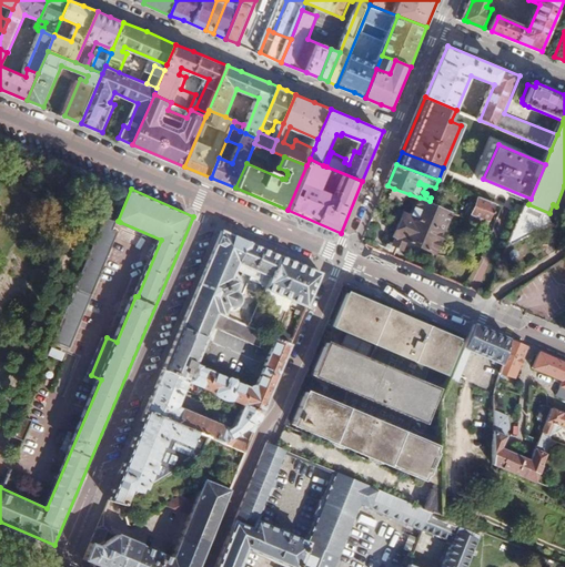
[(410,194),(394,189),(392,196),(406,202),(410,194)]
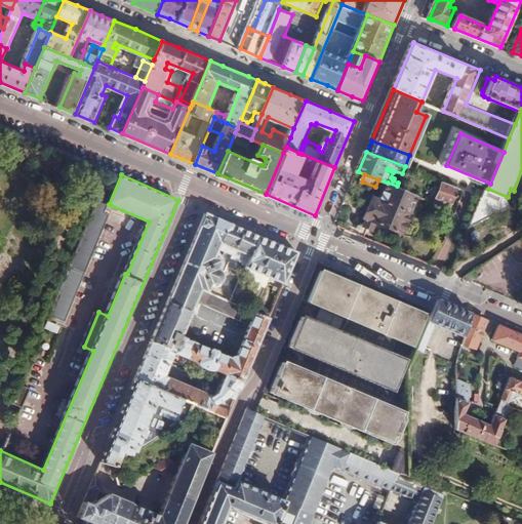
[(462,189),(445,182),(437,202),(454,208),(462,189)]
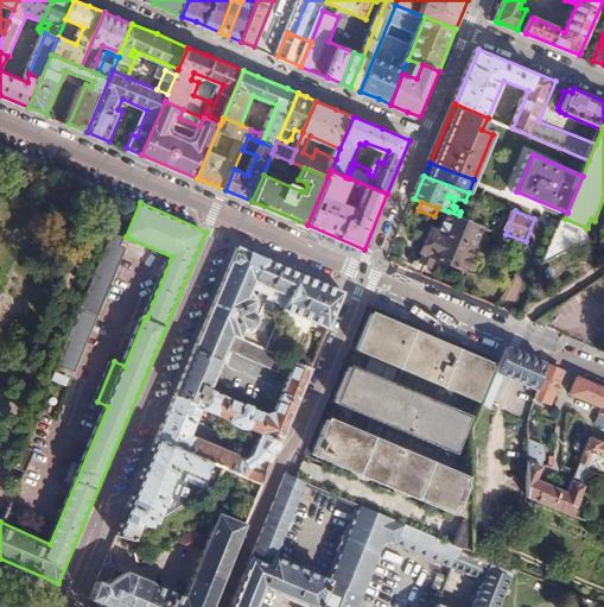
[(487,227),(459,215),(449,212),(440,231),(434,228),(424,253),(427,254),(424,263),(436,267),(439,259),(471,272),(481,246),(479,245),(487,227)]
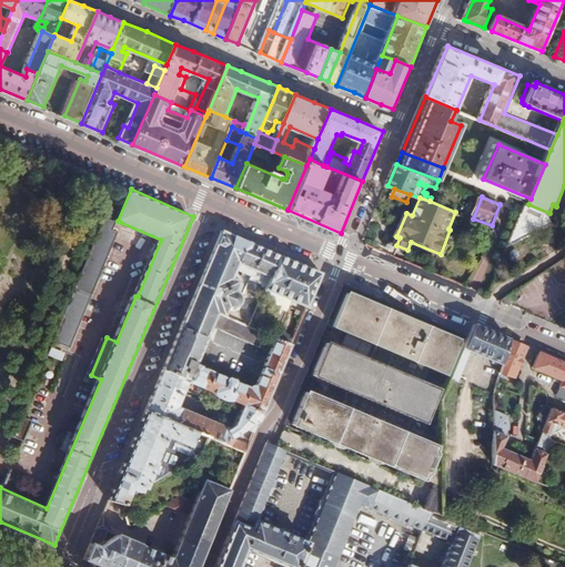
[(120,222),(118,221),(109,218),(57,342),(73,350),(122,232),(117,231),(120,222)]
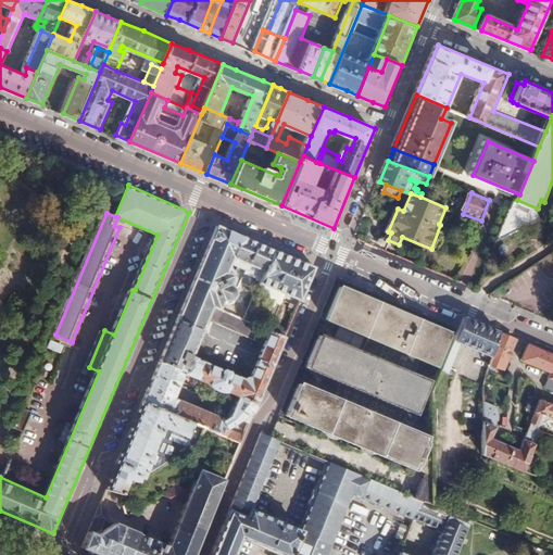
[(221,225),(181,318),(206,328),(210,319),(216,306),(223,308),(227,298),(230,299),(233,299),(235,299),(238,297),(239,293),(239,289),(238,287),(236,285),(234,284),(238,274),(230,272),(235,263),(266,276),(263,281),(305,300),(318,266),(252,238),(221,225)]
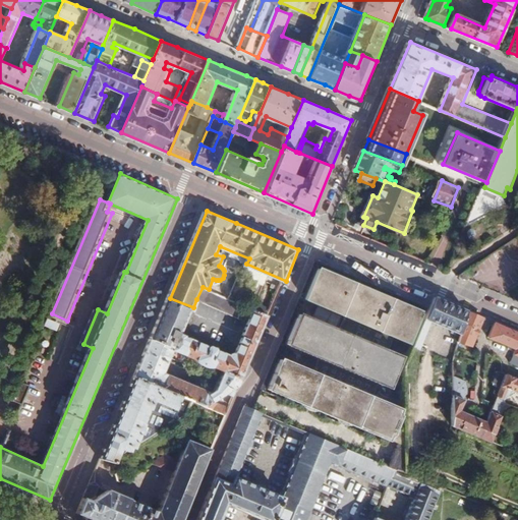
[(421,258),(429,262),(435,253),(430,251),(429,254),(423,252),(421,258)]
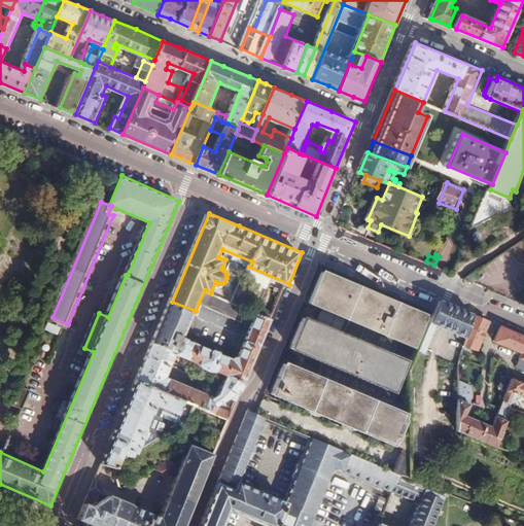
[(396,469),(404,472),(413,477),(412,415),(384,402),(390,388),(397,391),(411,360),(398,354),(405,341),(417,346),(429,314),(325,270),(313,302),(355,319),(349,334),(307,316),(293,347),(328,361),(322,377),(287,361),(274,393),(405,448),(396,469)]
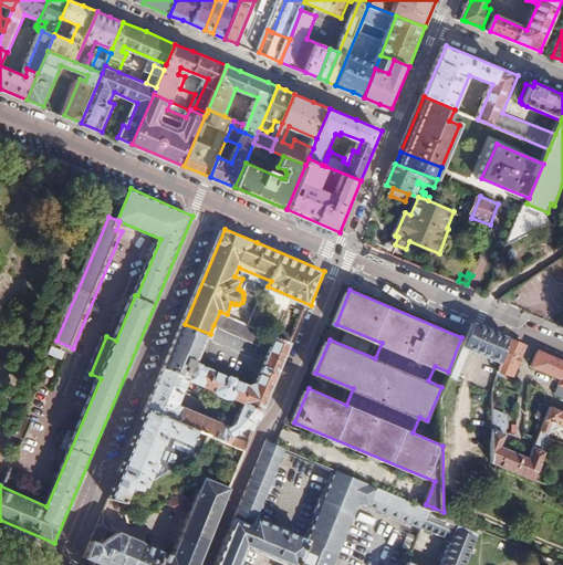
[(519,296),(514,291),(502,300),(509,303),(519,296)]
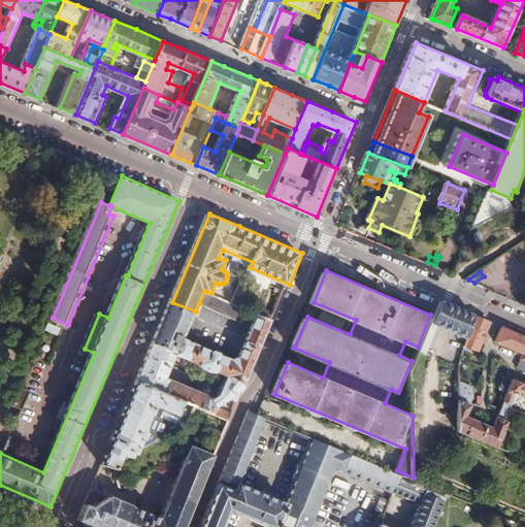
[(172,302),(155,343),(192,359),(230,375),(248,383),(263,347),(274,320),(211,293),(205,291),(199,303),(252,325),(255,320),(258,321),(240,362),(222,355),(223,354),(216,351),(215,352),(184,338),(191,325),(196,327),(199,318),(194,316),(196,311),(172,302)]
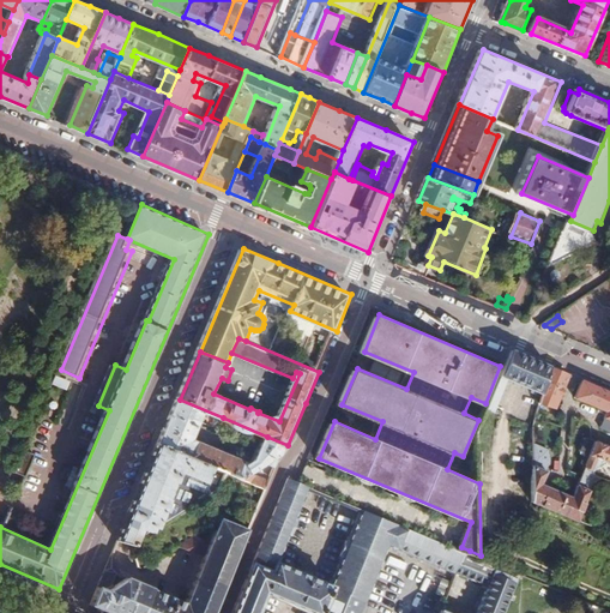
[(553,365),(513,349),(508,361),(507,365),(489,407),(496,410),(511,378),(544,392),(553,365)]
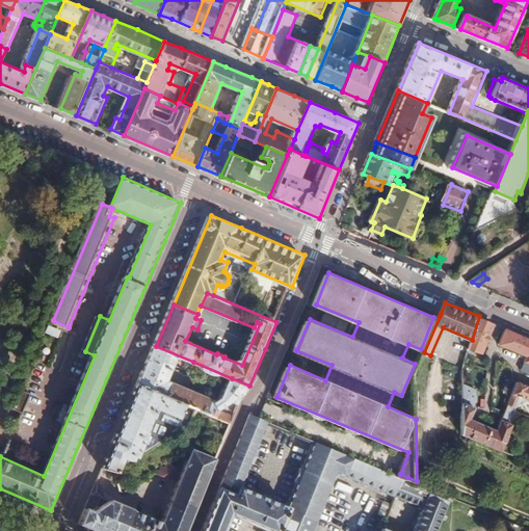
[(326,322),(337,325),(339,319),(328,316),(326,322)]
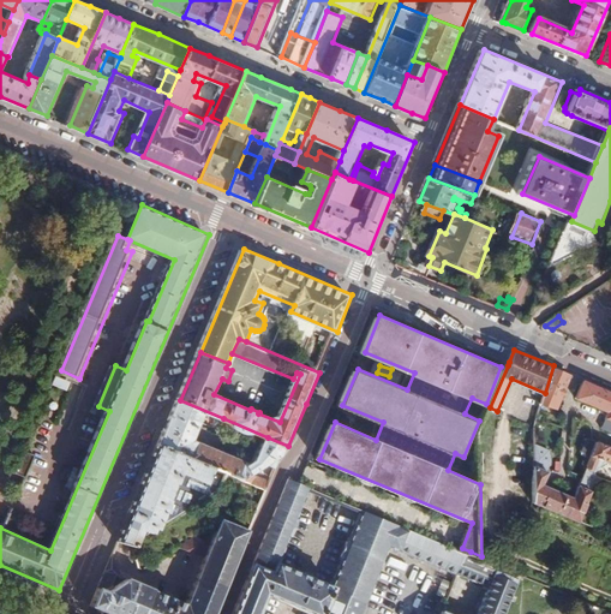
[(553,365),(545,393),(541,403),(558,407),(573,374),(563,370),(553,365)]
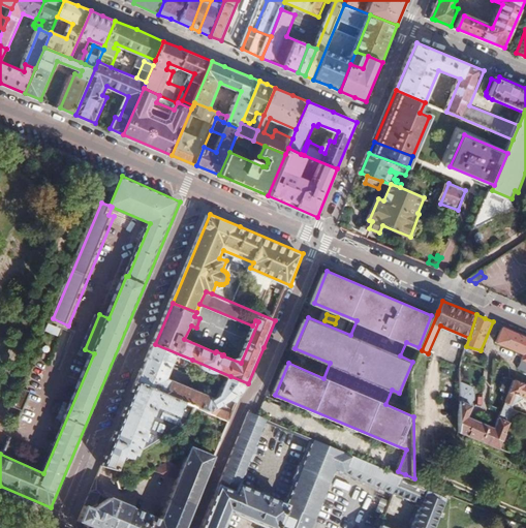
[(60,335),(62,328),(49,323),(47,331),(60,335)]
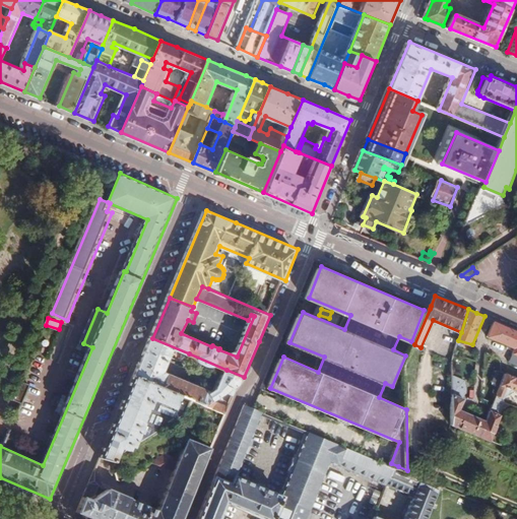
[(516,329),(495,321),(489,334),(516,346),(510,360),(516,363),(516,329)]
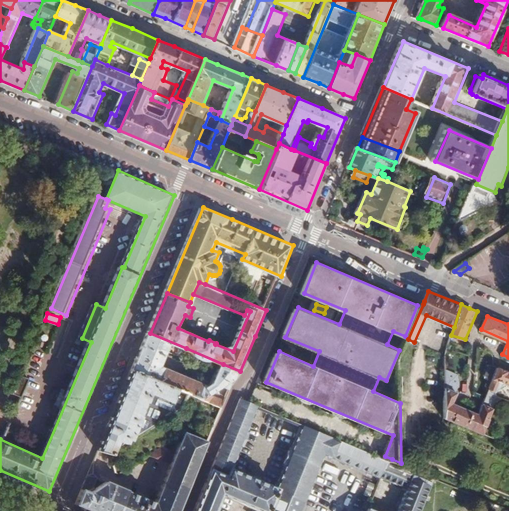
[(192,393),(225,407),(228,400),(212,393),(225,385),(233,388),(240,371),(223,364),(215,383),(210,385),(163,365),(170,350),(183,355),(186,348),(150,333),(135,370),(192,393)]
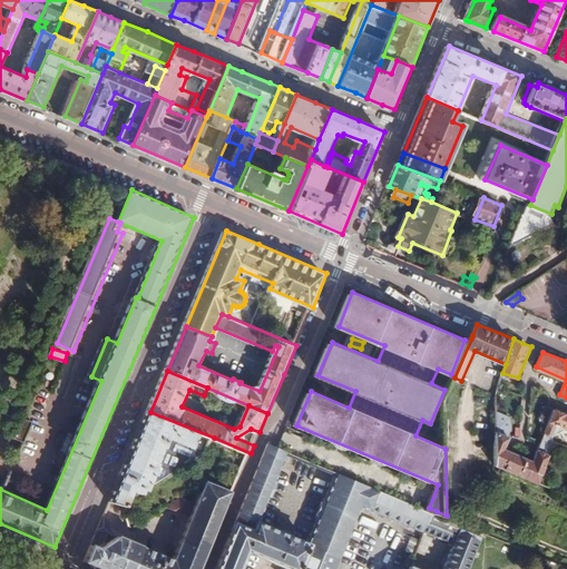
[(544,431),(550,434),(550,432),(553,430),(557,425),(564,424),(566,424),(566,413),(554,408),(553,410),(547,406),(541,418),(548,420),(544,431)]
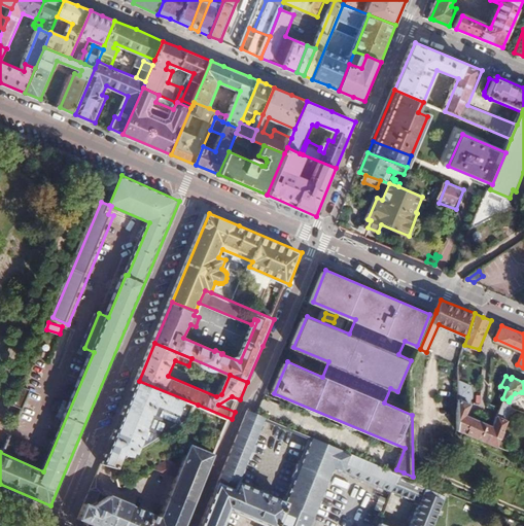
[(139,381),(104,463),(118,468),(119,465),(190,423),(198,405),(139,381)]
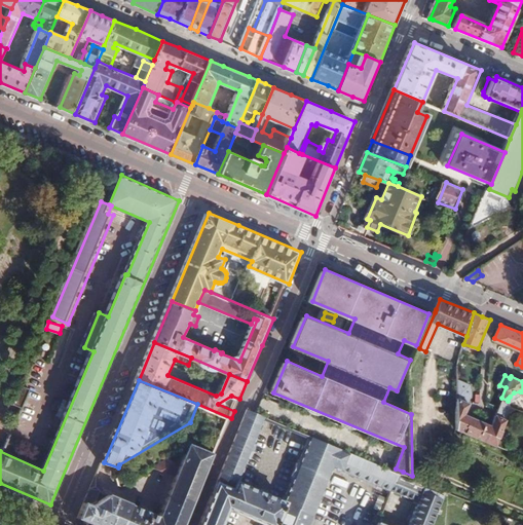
[(24,382),(11,410),(21,414),(33,386),(24,382)]
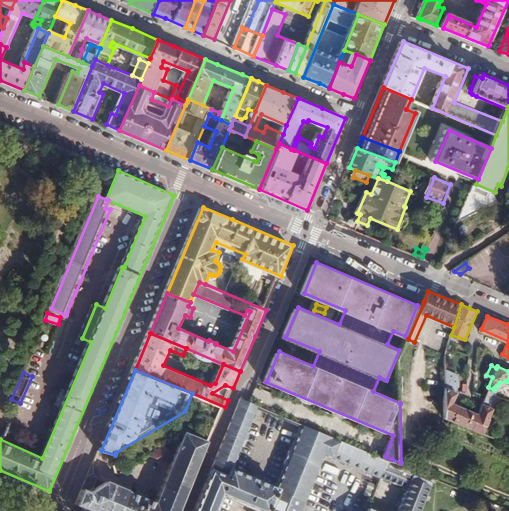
[(445,416),(477,430),(482,432),(498,395),(499,392),(494,390),(488,387),(477,412),(451,401),(455,390),(454,390),(455,386),(449,384),(450,382),(445,380),(445,416)]
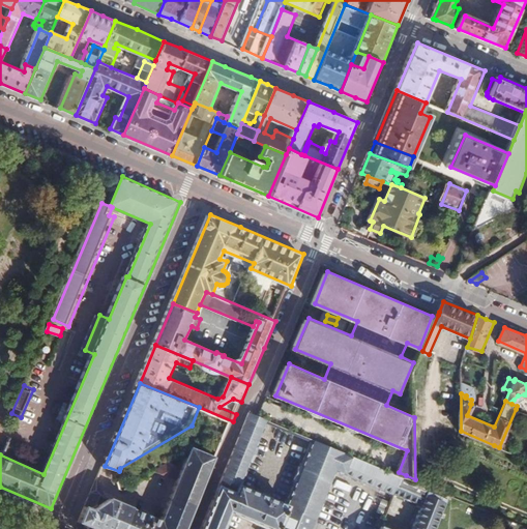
[(271,419),(261,415),(253,411),(203,528),(225,528),(233,510),(274,528),(316,528),(341,469),(399,493),(400,492),(406,475),(399,472),(318,439),(306,466),(305,465),(299,479),(300,480),(291,504),(243,486),(254,460),(256,461),(262,446),(260,446),(266,431),(267,431),(271,419)]
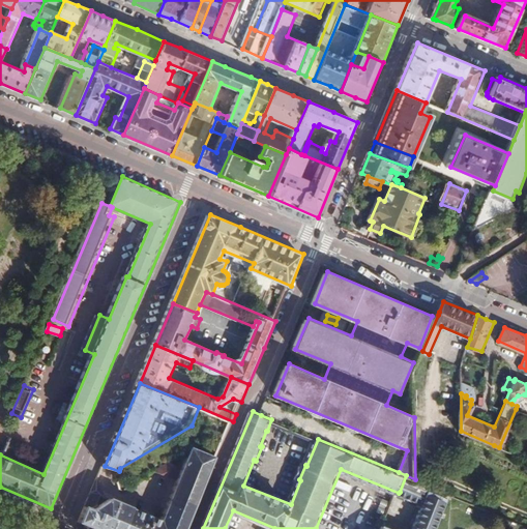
[(99,501),(91,498),(81,521),(99,528),(187,528),(218,457),(194,447),(164,519),(112,498),(99,507),(97,505),(99,501)]
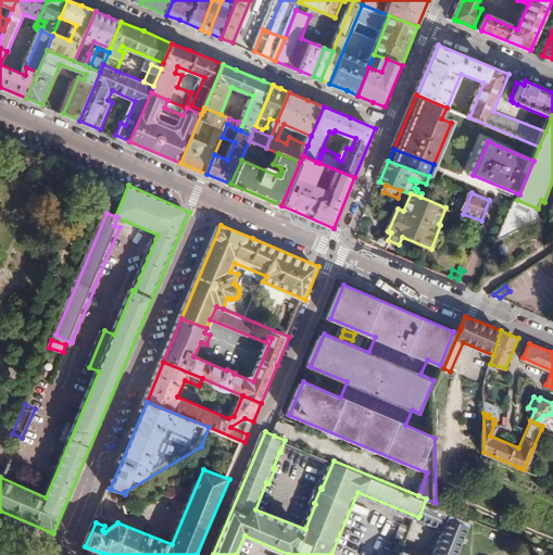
[(176,483),(171,496),(186,503),(191,490),(176,483)]
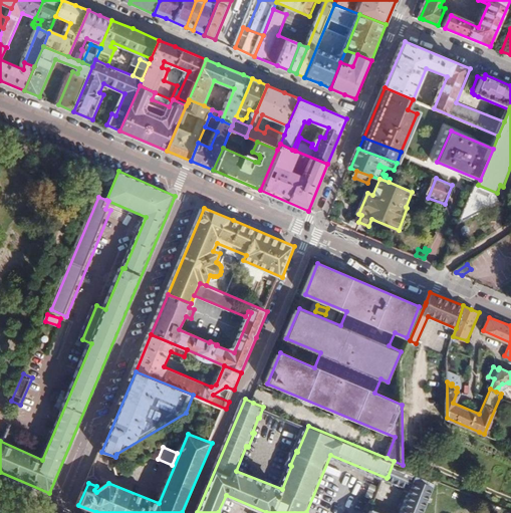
[(424,512),(439,480),(403,465),(394,461),(388,477),(391,479),(391,480),(410,488),(411,487),(414,488),(403,512),(381,512),(373,509),(371,512),(424,512)]
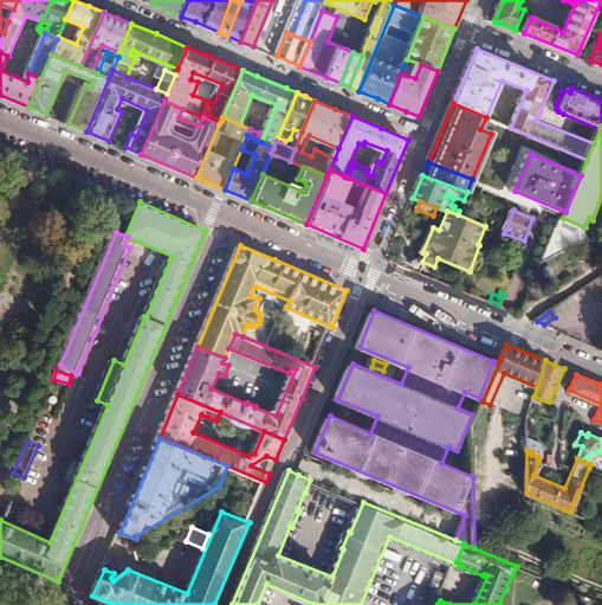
[(114,547),(108,562),(123,568),(123,567),(114,547)]
